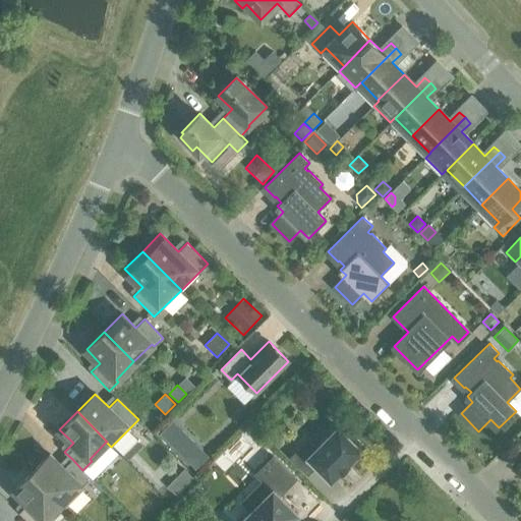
[(173,420),(160,433),(169,443),(182,429),(173,420)]
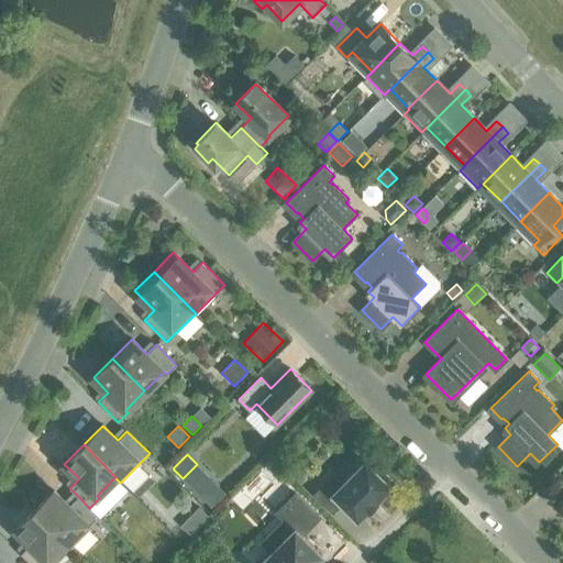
[(365,461),(341,485),(332,476),(313,494),(332,512),(342,504),(357,519),(366,509),(367,510),(377,501),(376,500),(394,483),(381,468),(376,472),(365,461)]
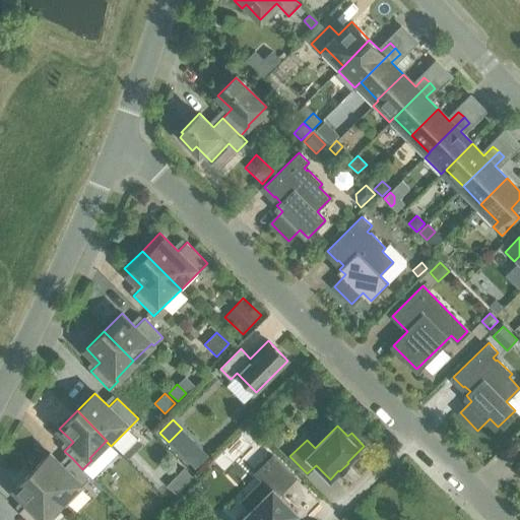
[(197,444),(184,457),(195,468),(208,455),(197,444)]
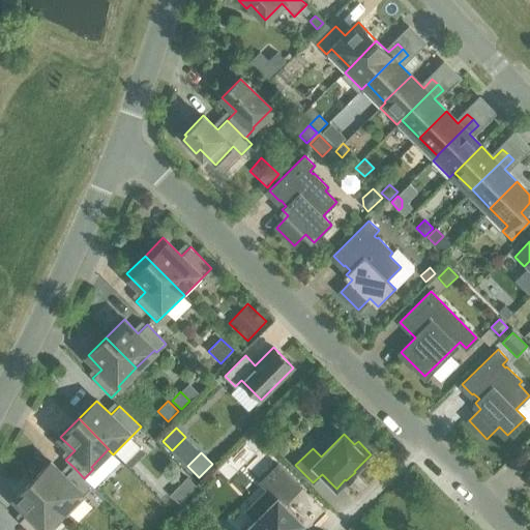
[(51,462),(32,480),(62,510),(62,511),(66,516),(85,497),(83,495),(92,486),(84,478),(74,467),(64,476),(51,462)]
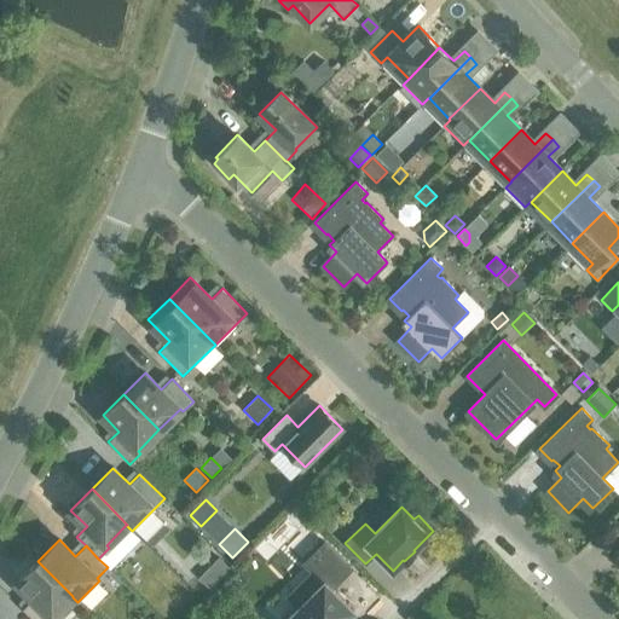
[(331,588),(350,568),(325,543),(305,563),(324,582),(285,618),(343,618),(353,609),(331,588)]
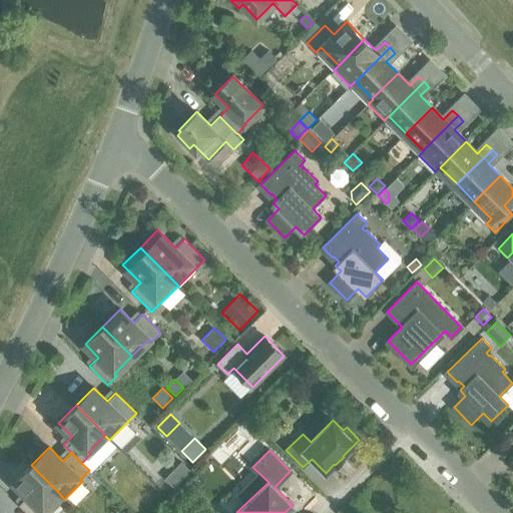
[(180,462),(175,467),(185,476),(190,471),(180,462)]
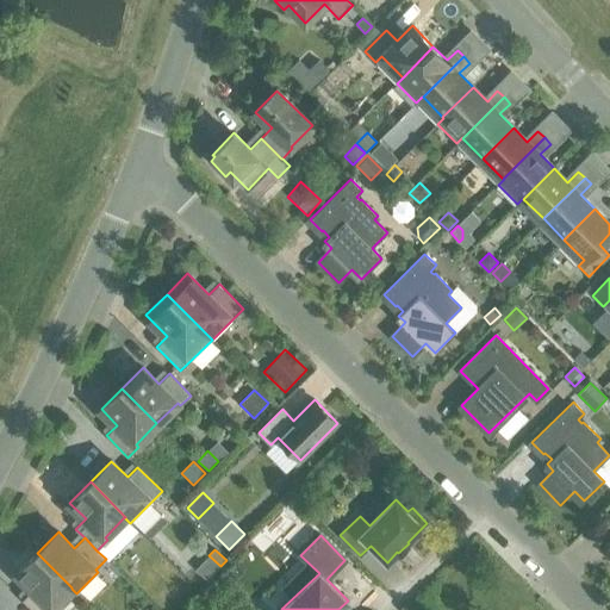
[(72,587),(37,553),(17,573),(32,590),(22,599),(32,609),(53,609),(51,608),(72,589),(72,587)]
